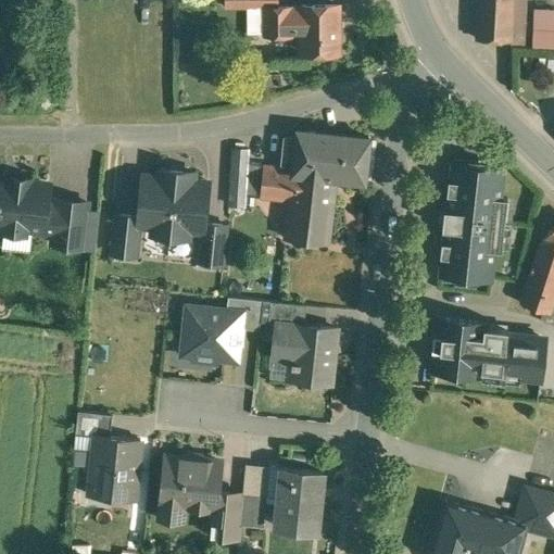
[(516,0),(479,0),(478,41),(514,42),(516,0)]
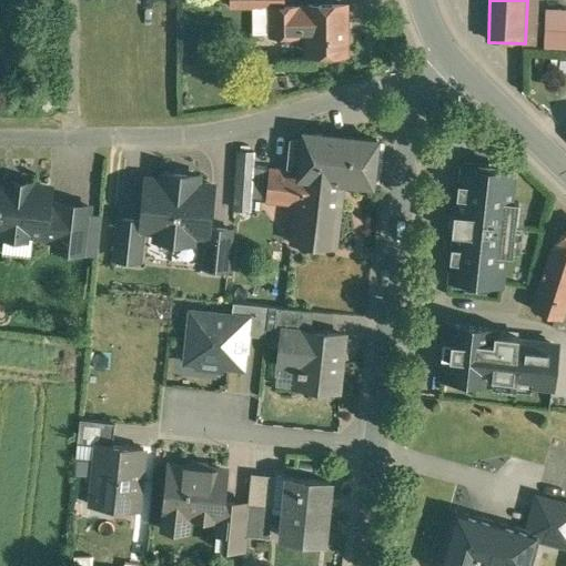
[(349,7),(310,7),(310,9),(274,9),(274,37),(301,37),(301,32),(311,32),(311,54),(349,54),(349,7)]
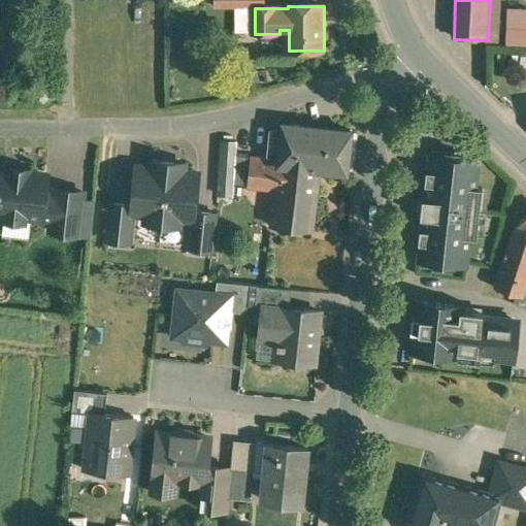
[(328,132),(284,127),(281,162),(276,192),(272,229),(313,233),(320,172),(348,175),(352,135),(343,134),(344,128),(329,126),(328,132)]
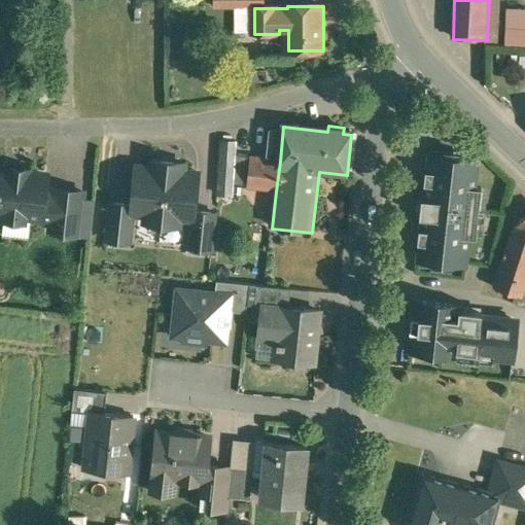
[(238,143),(222,142),(219,196),(235,197),(238,143)]
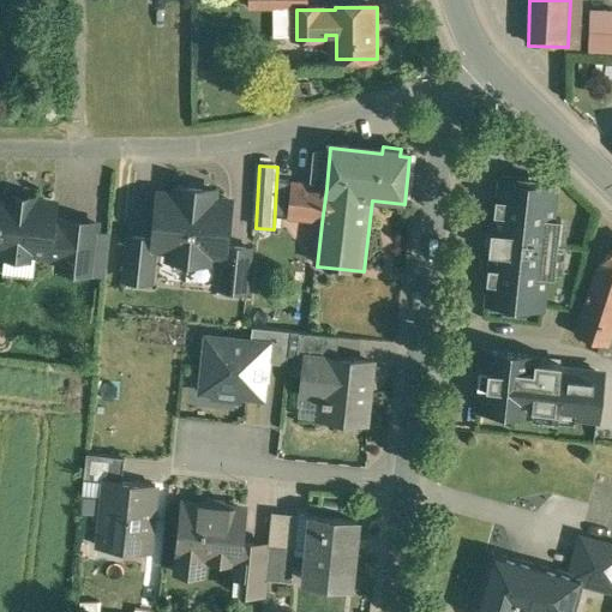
[(327,189),(293,185),(289,220),(322,223),(327,189)]
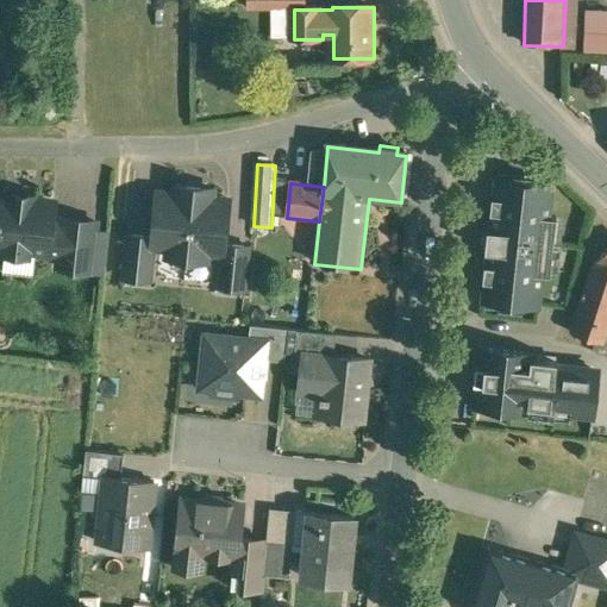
[(499,185),(486,302),(540,307),(552,189),(499,185)]
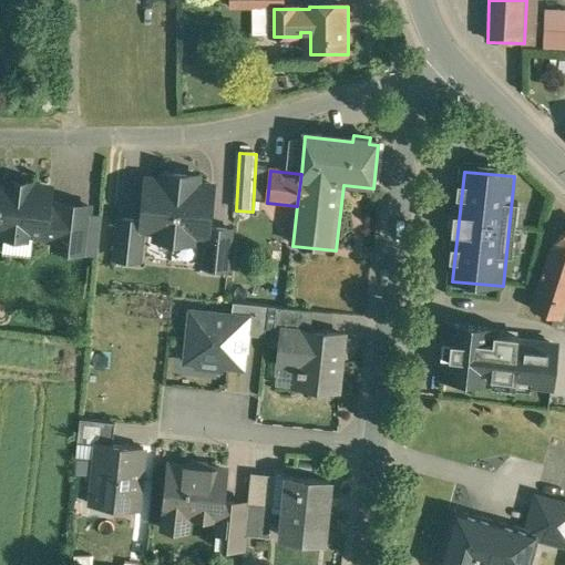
[(201,177),(164,174),(164,182),(149,180),(144,222),(143,230),(144,230),(208,237),(209,237),(211,228),(215,187),(199,185),(201,177)]
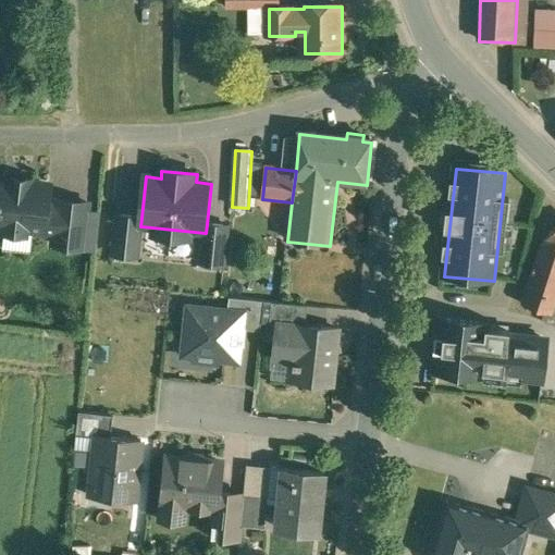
[(51,186),(33,184),(33,182),(12,179),(12,182),(0,181),(0,226),(7,229),(7,231),(27,233),(27,230),(57,233),(60,204),(49,202),(51,186)]
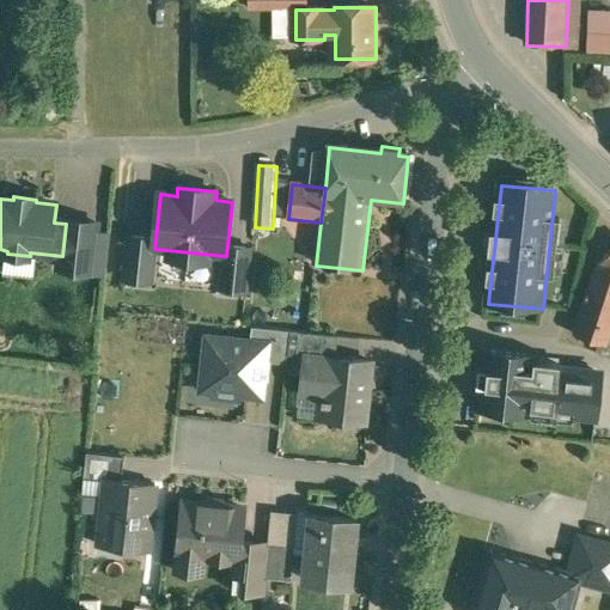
[(98,224),(66,220),(66,224),(62,256),(61,269),(93,273),(97,233),(98,224)]
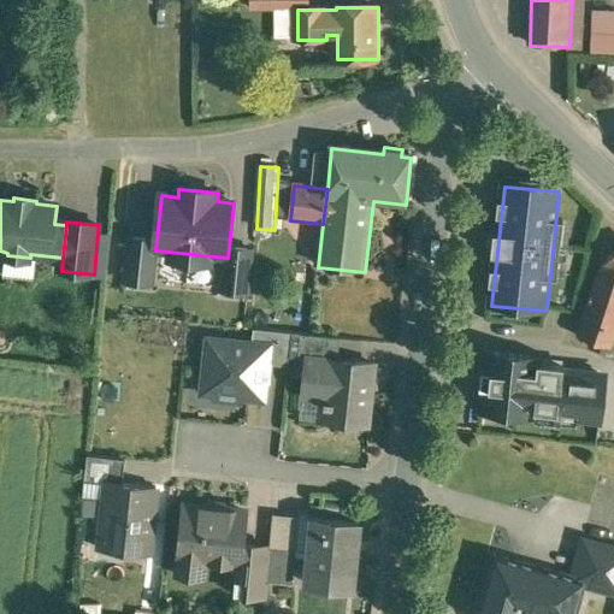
[(112,236),(98,235),(94,275),(94,277),(107,278),(112,236)]
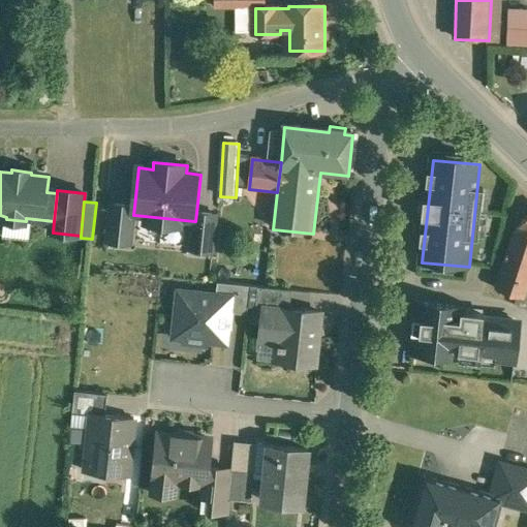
[(134,207),(113,205),(109,242),(132,244),(134,215),(133,215),(134,207)]
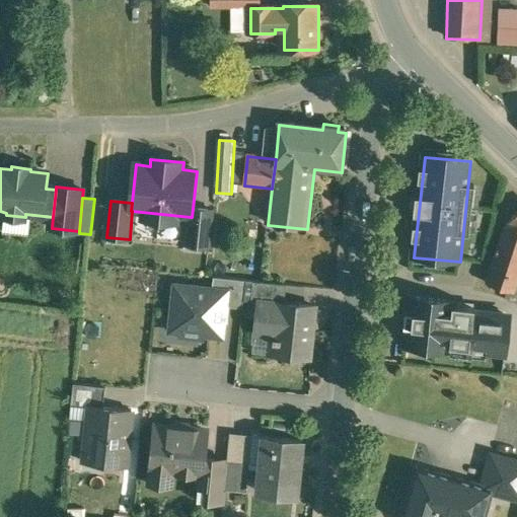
[(214,212),(193,209),(192,217),(191,217),(188,245),(211,247),(214,212)]
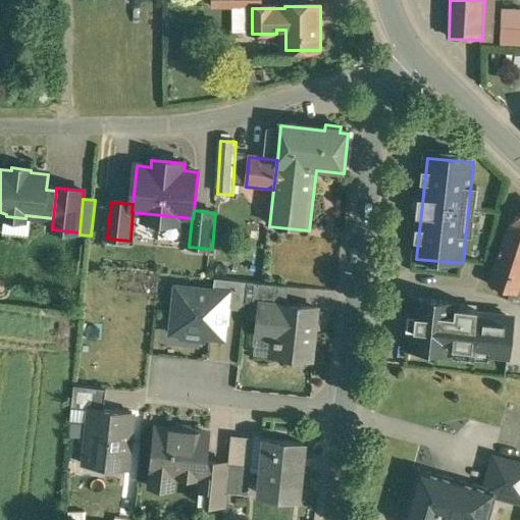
[(519,217),(511,227),(519,237),(519,217)]
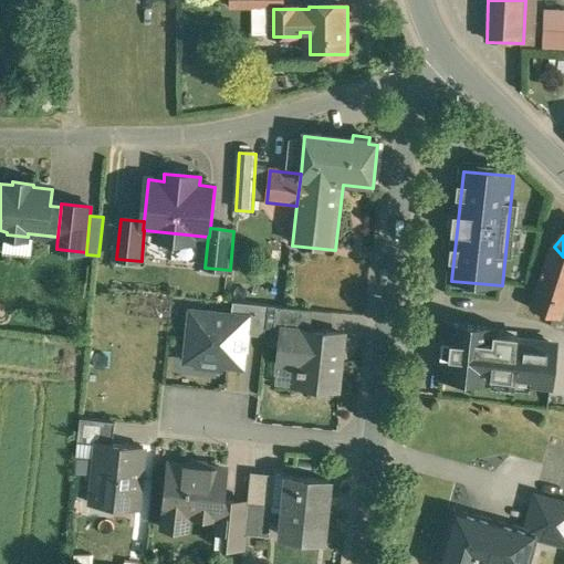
[(534,310),(533,312),(540,313),(555,319),(563,321),(563,257),(554,247),(534,310)]
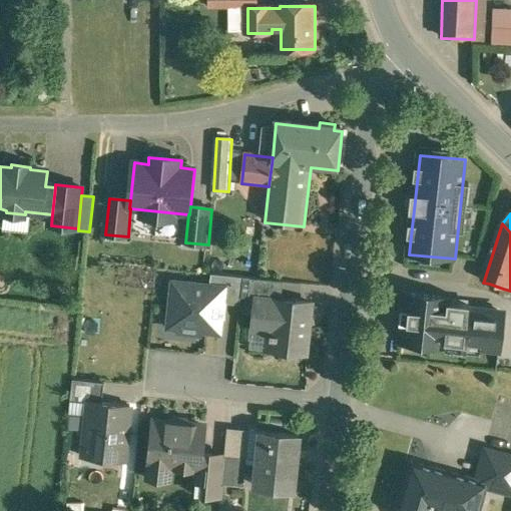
[(212,276),(211,283),(226,284),(225,304),(238,305),(240,278),(212,276)]
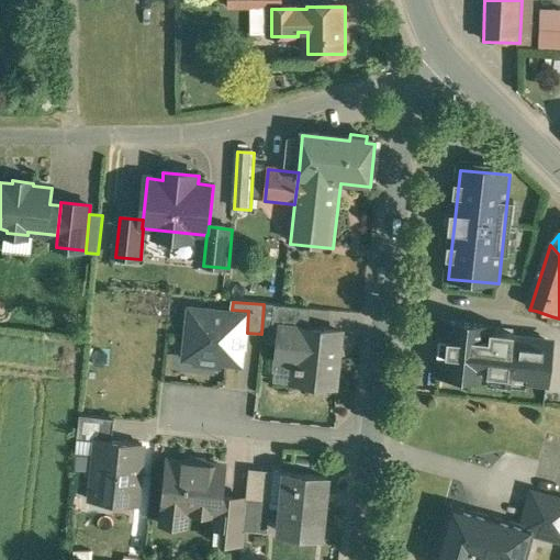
[(530,308),(518,304),(515,316),(533,322),(536,311),(529,310),(530,308)]
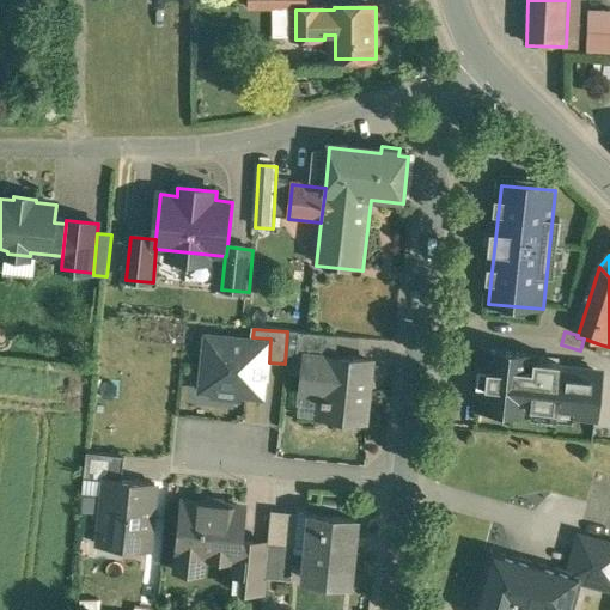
[(206,334),(202,390),(267,395),(269,363),(270,339),(252,337),(206,334)]
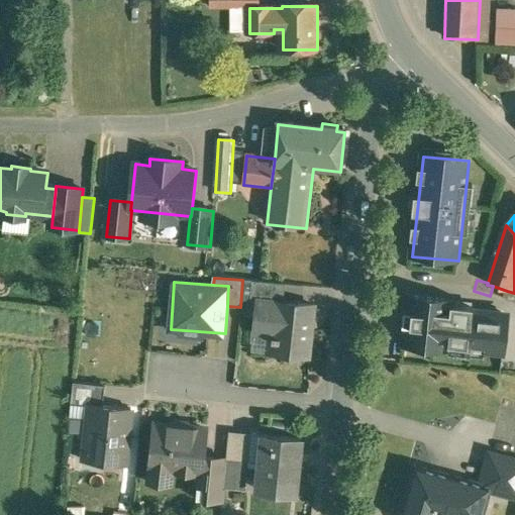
[(287,286),(255,282),(253,302),(260,302),(261,300),(285,302),(287,286)]
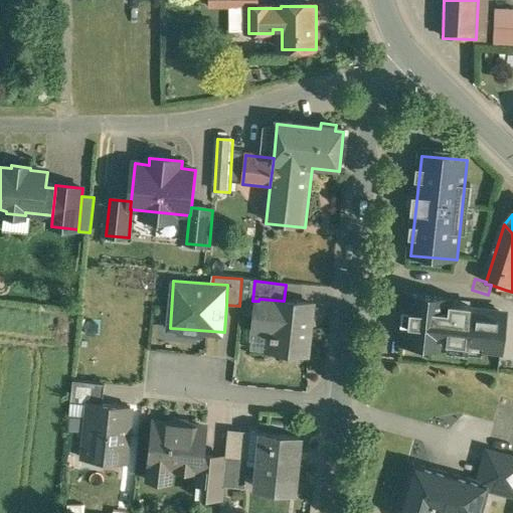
[(512,292),(505,290),(502,299),(512,302),(512,292)]
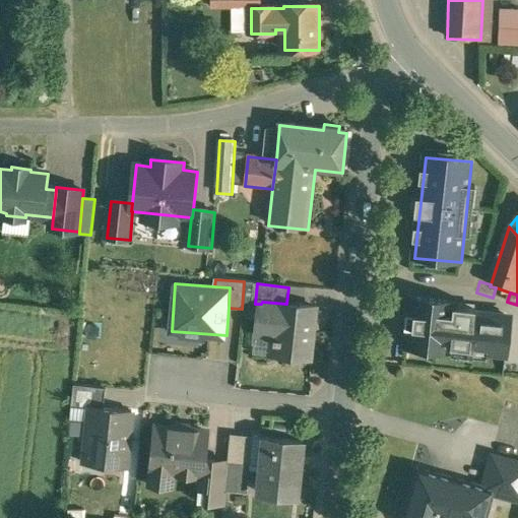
[(286,304),(262,302),(261,304),(259,330),(276,332),(276,339),(273,339),(273,342),(275,342),(274,355),(312,360),(314,333),(313,332),(315,306),(286,304)]
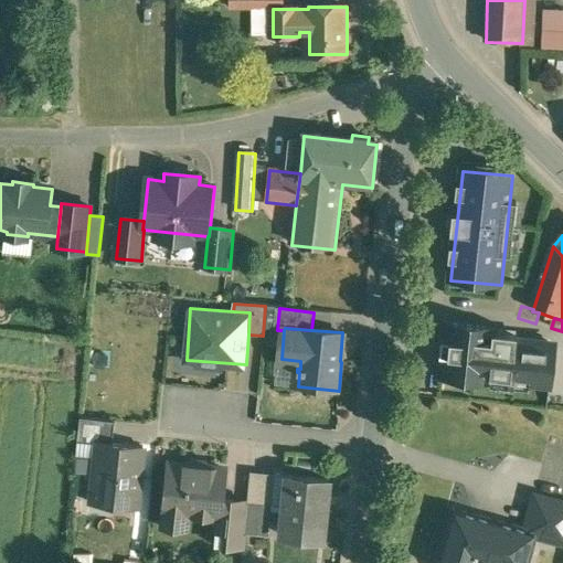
[(449,330),(444,372),(549,385),(554,342),(449,330)]
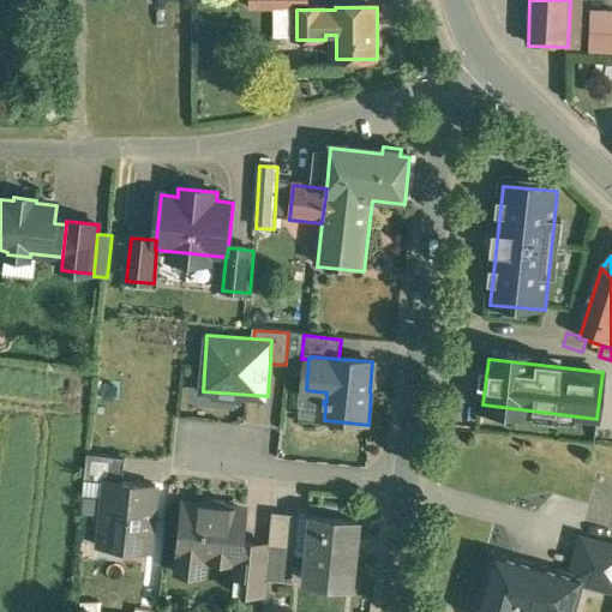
[(126,460),(89,456),(85,483),(107,485),(107,483),(124,484),(126,460)]
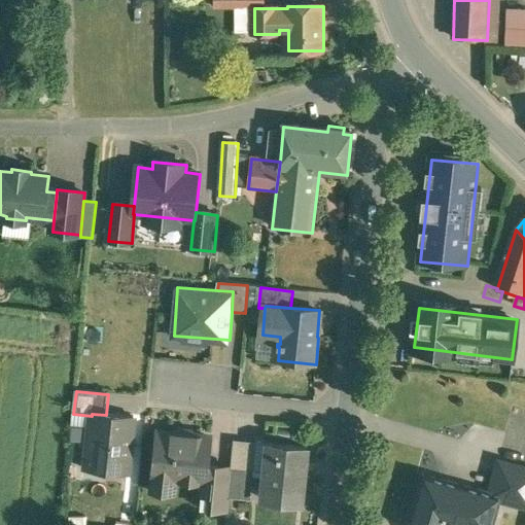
[(106,415),(92,414),(92,416),(86,464),(108,466),(107,473),(129,475),(132,445),(129,445),(130,433),(134,433),(136,418),(106,415)]
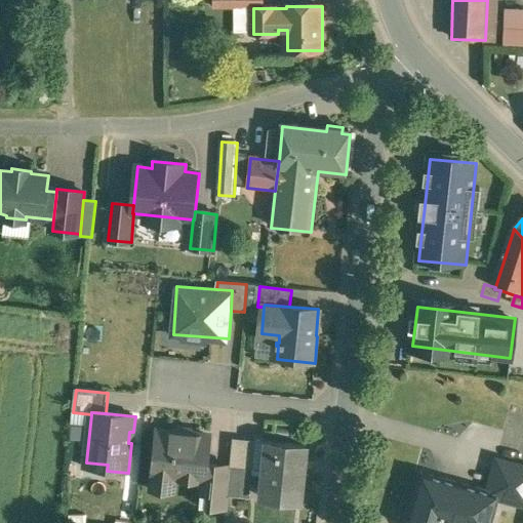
[(193,431),(178,430),(177,434),(159,432),(153,489),(173,492),(174,479),(205,482),(202,507),(227,510),(231,469),(231,467),(207,465),(210,437),(192,435),(193,431)]
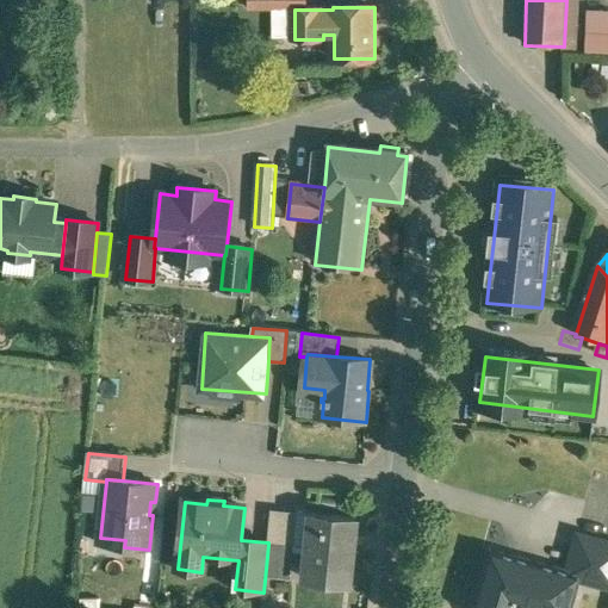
[(311,515),(272,512),(268,543),(268,545),(296,547),(299,515),(311,516),(311,515)]
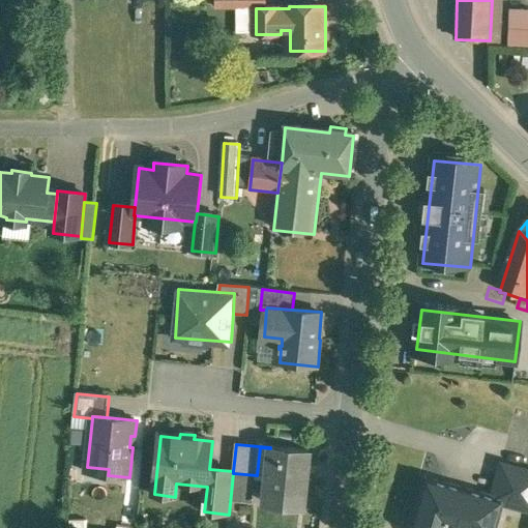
[(310,451),(270,447),(270,448),(266,491),(285,493),(284,505),(304,507),(310,451)]
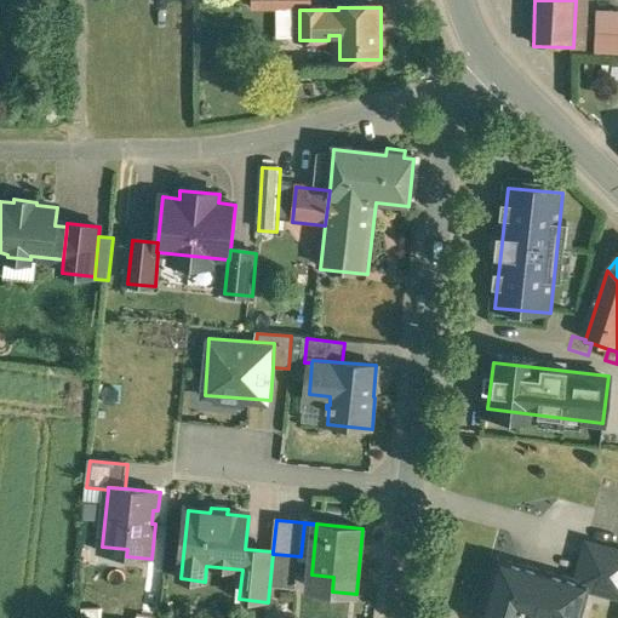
[(617,553),(596,548),(591,567),(617,573),(617,553)]
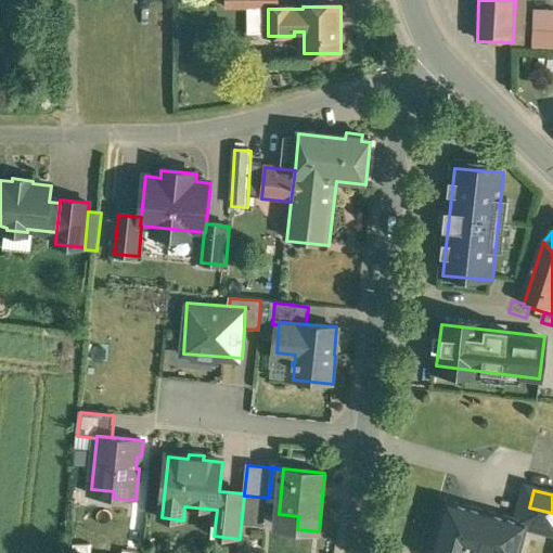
[(518,552),(526,525),(450,504),(436,552),(467,552),(468,550),(477,552),(518,552)]
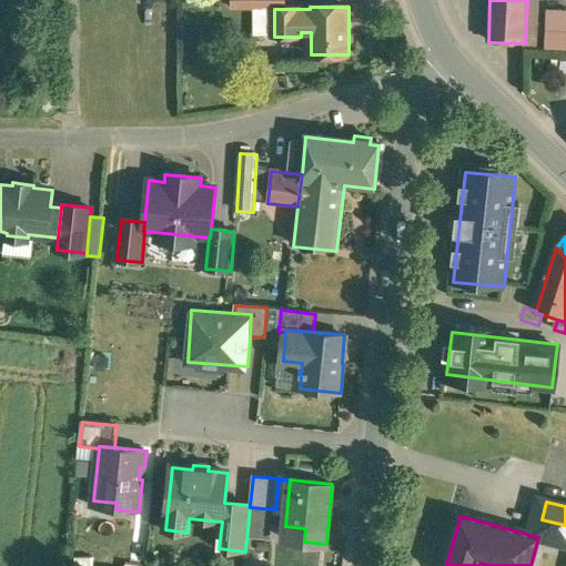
[(565,525),(542,519),(537,533),(564,541),(563,546),(565,546),(565,525)]
